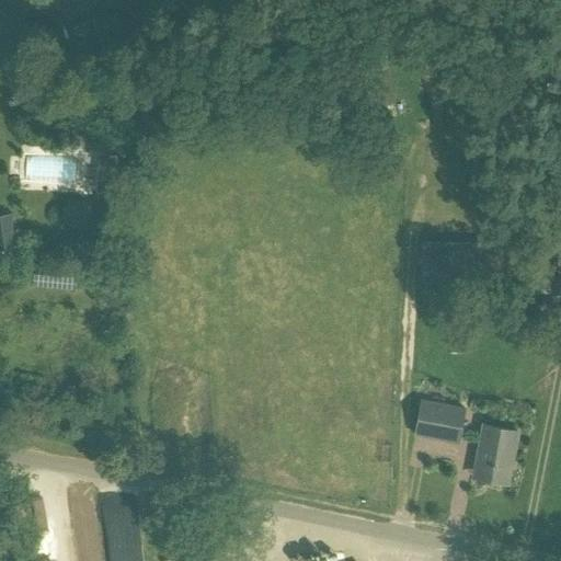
[(99,172),(116,173),(117,155),(100,153),(99,172)]
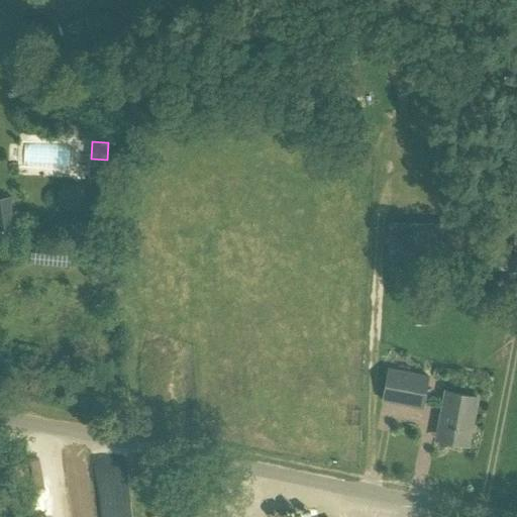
[(0,230),(12,229),(7,196),(0,196),(0,230)]
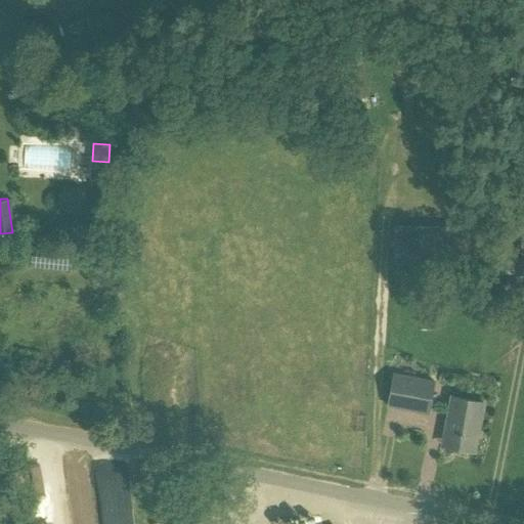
[(523,254),(523,257),(515,258),(516,274),(523,273),(523,241),(521,242),(521,255),(523,254)]
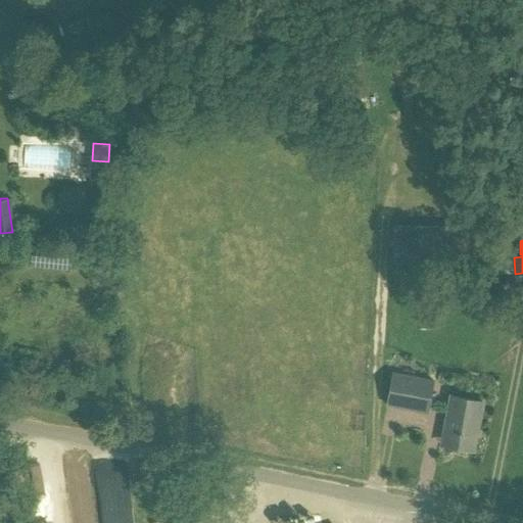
[(428,415),(434,380),(392,373),(386,407),(428,415)]
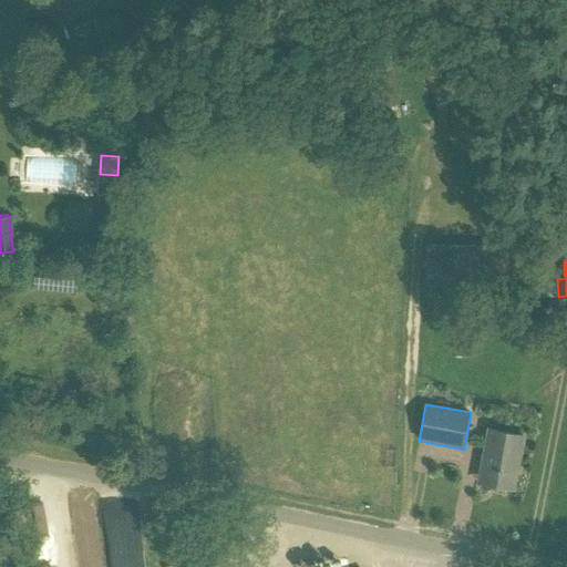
[(513,488),(523,435),(488,430),(481,470),(488,471),(485,484),(513,488)]
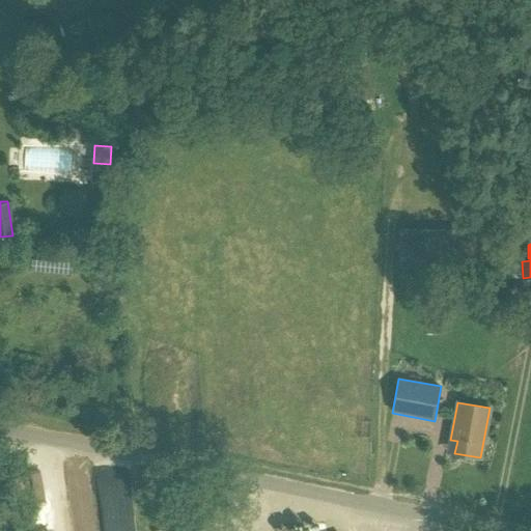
[(111,516),(130,511),(126,497),(107,502),(111,516)]
